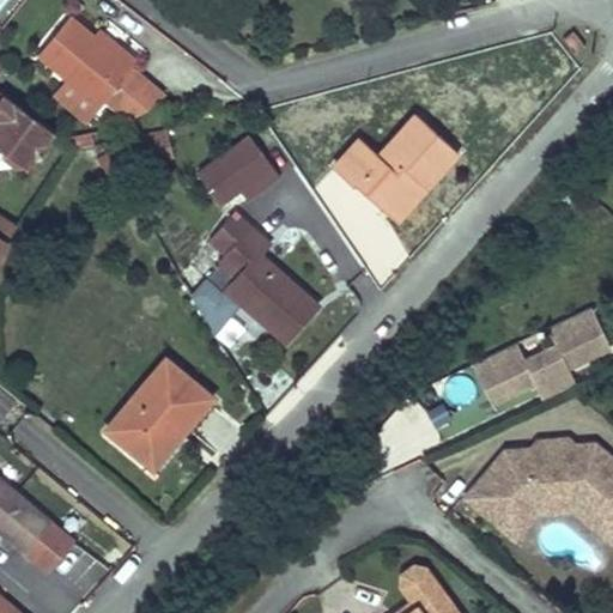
[(364,0),(344,0),(357,10),(364,0)]
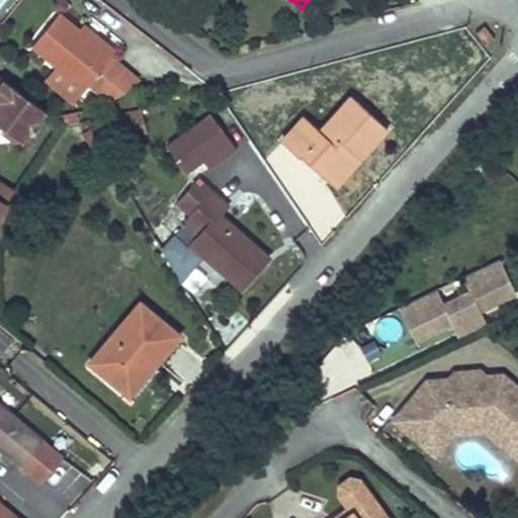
[(95,42),(76,26),(56,9),(28,45),(55,66),(81,88),(86,81),(107,55),(112,48),(99,36),(95,42)]
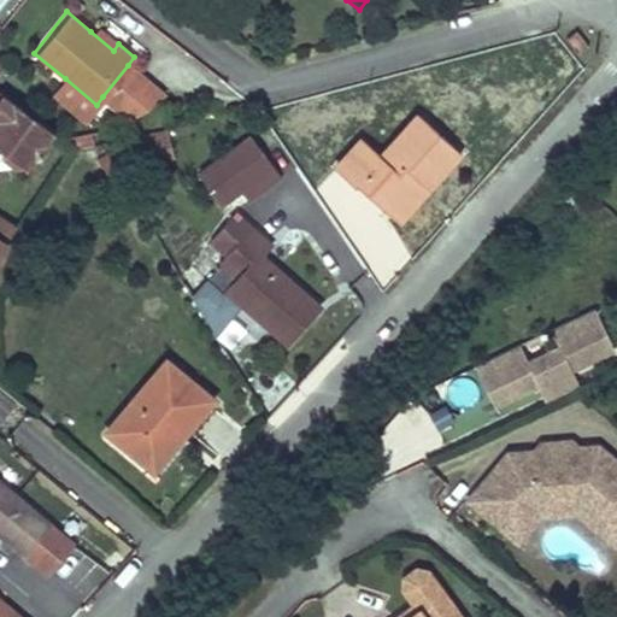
[(97,25),(90,31),(113,51),(118,43),(97,25)]
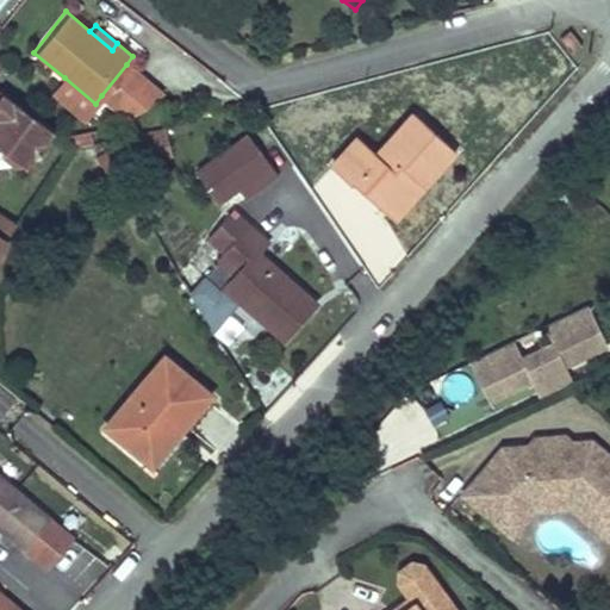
[(585,48),(571,31),(559,41),(572,57),(585,48)]
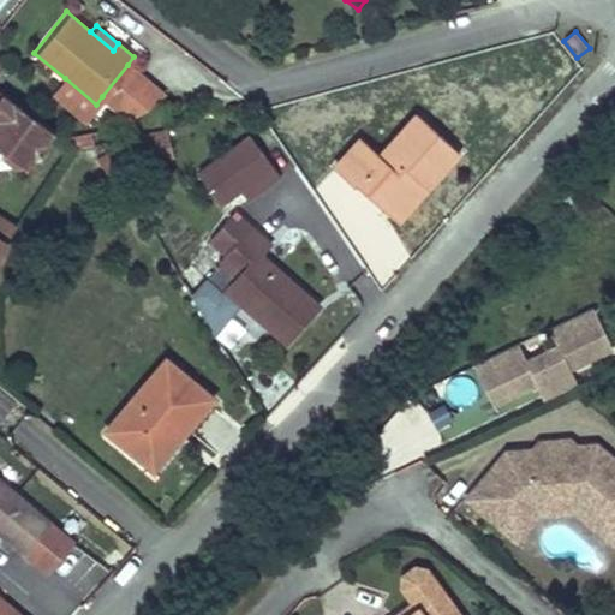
[(160,90),(127,65),(102,96),(127,115),(160,90)]
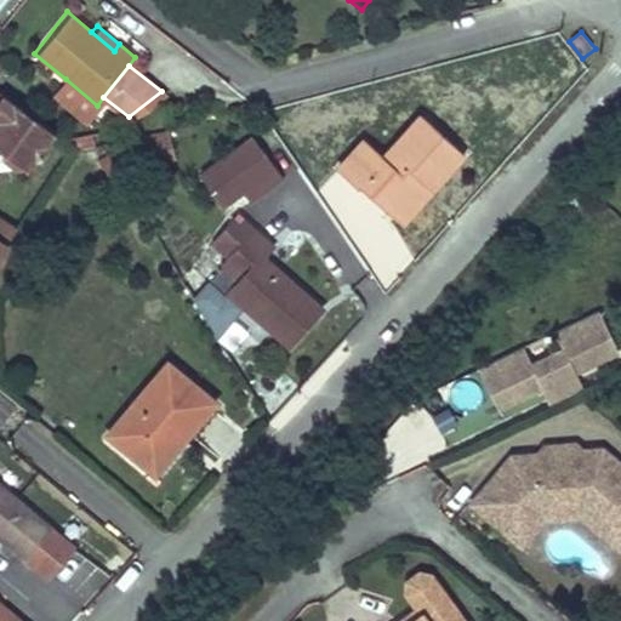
[(97,106),(66,79),(50,97),(81,124),(97,106)]
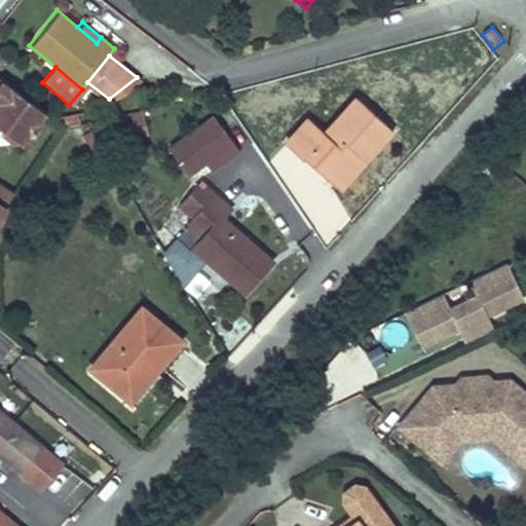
[(45,115),(0,80),(0,125),(23,144),(45,115)]
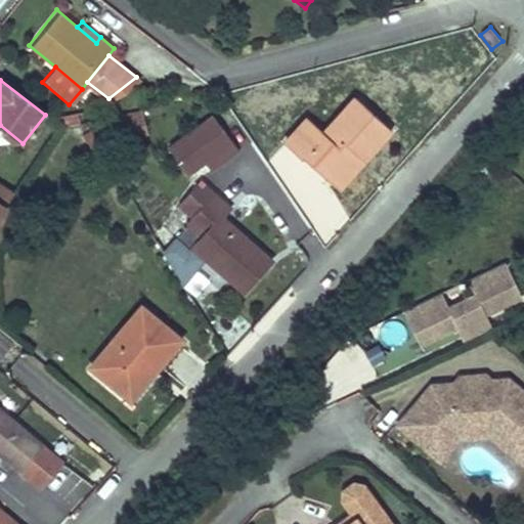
[(302,158),(328,178),(352,150),(363,160),(390,129),(354,97),(323,132),(306,119),(285,143),(301,159),(302,158)]
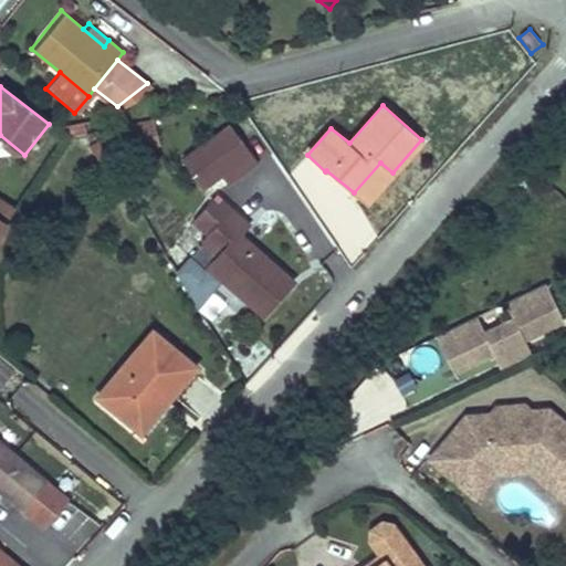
[(154,121),(126,127),(132,153),(160,146),(154,121)]
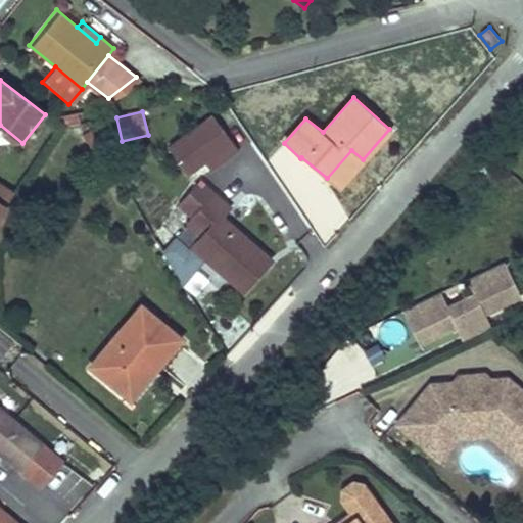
[(167,148),(186,176),(202,163),(231,143),(211,115),(167,148)]
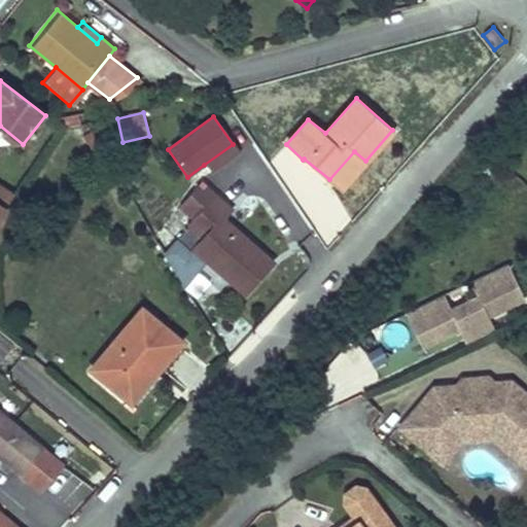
[(85,126),(102,152),(124,148),(123,142),(117,118),(101,121),(85,126)]
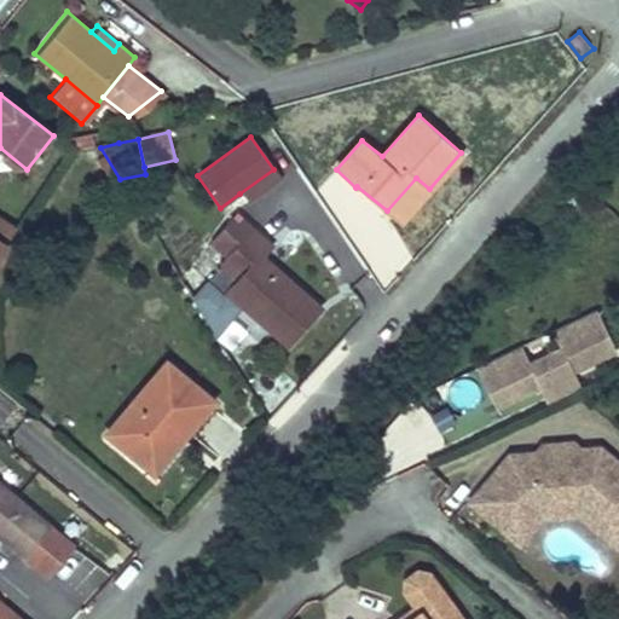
[(281,180),(273,169),(239,194),(249,203),(281,180)]
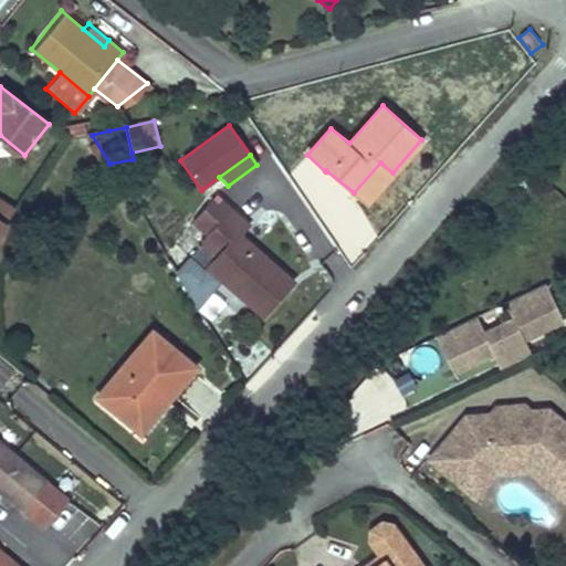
[(380,163),(354,192),(365,203),(392,173),(380,163)]
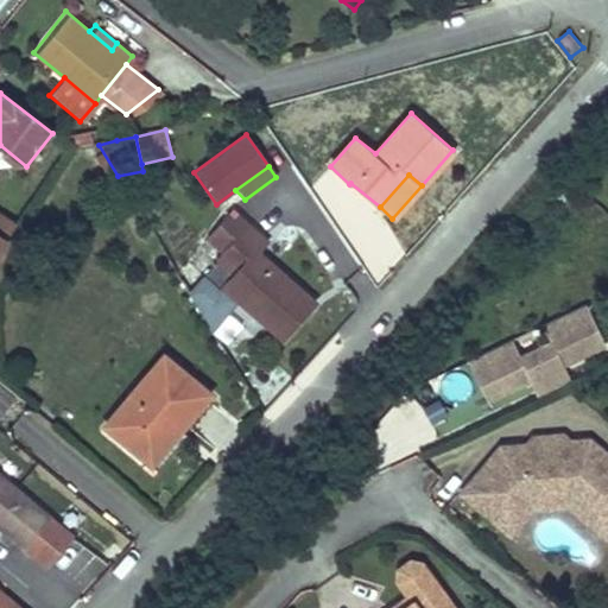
[(203,278),(217,290),(223,284),(251,308),(282,337),(314,302),(255,251),(266,239),(233,209),(208,238),(225,252),(203,278)]
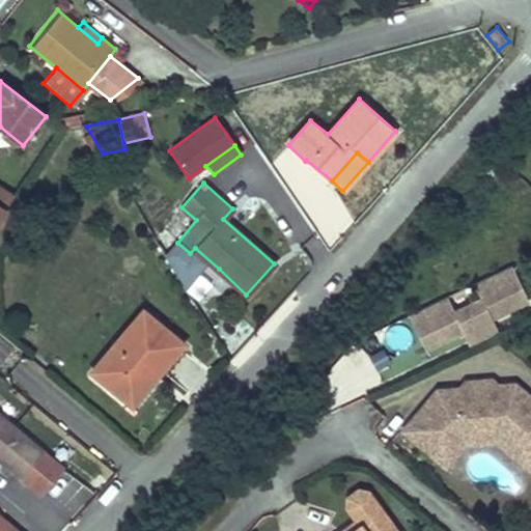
[(0,220),(16,196),(0,185),(0,220)]
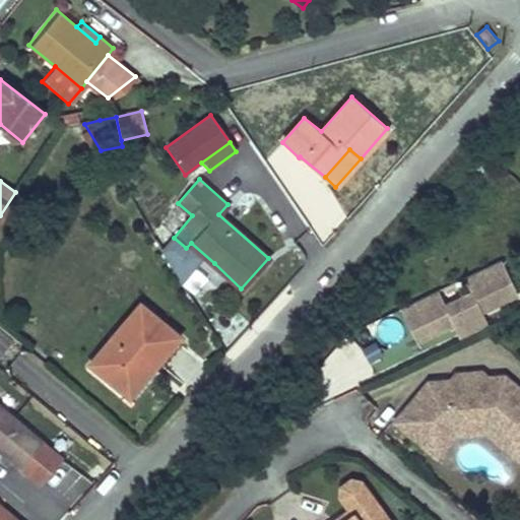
[(191,243),(186,248),(181,255),(204,275),(214,263),(191,243)]
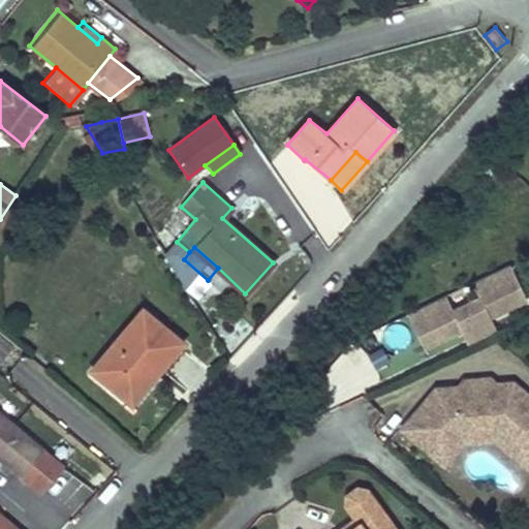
[(526,299),(509,263),(473,281),(480,296),(453,308),(446,293),(407,312),(424,347),(465,328),(465,327),(490,314),(491,316),(526,299)]
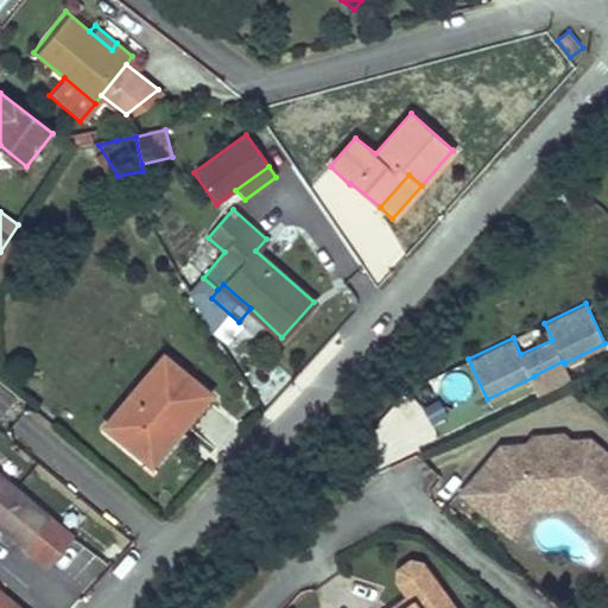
[(103,423),(144,456),(165,430),(162,426),(169,418),(178,426),(206,393),(165,360),(140,390),(134,385),(103,423)]
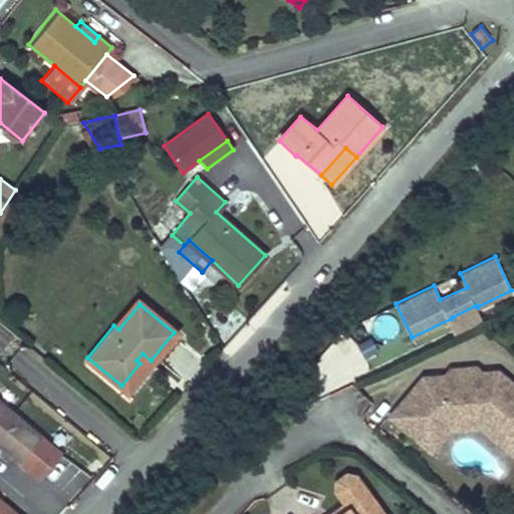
[(459,332),(483,320),(477,307),(476,305),(452,317),(452,318),(459,332)]
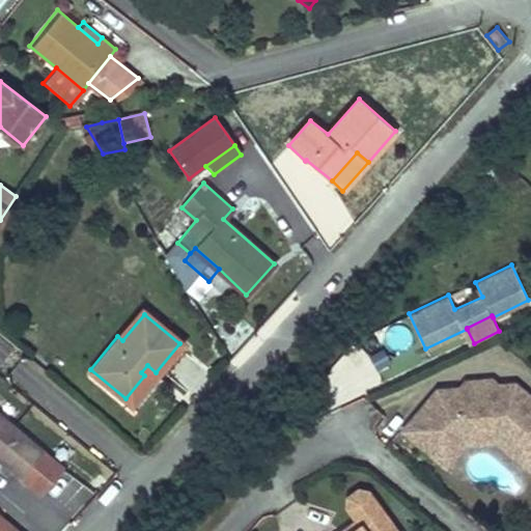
[(144,375),(126,398),(131,402),(156,372),(147,365),(141,372),(144,375)]
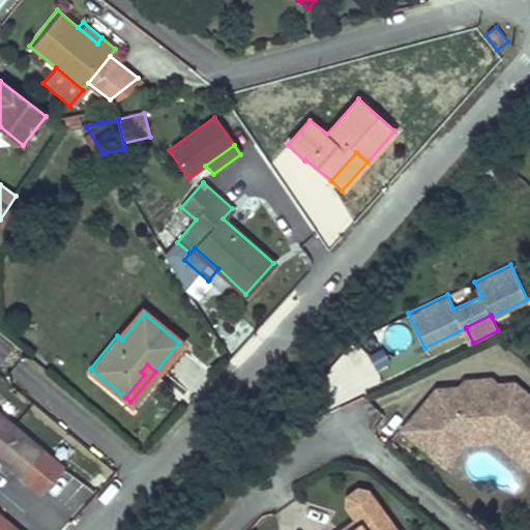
[(463,379),(457,387),(463,392),(492,390),(497,384),(489,377),(463,379)]
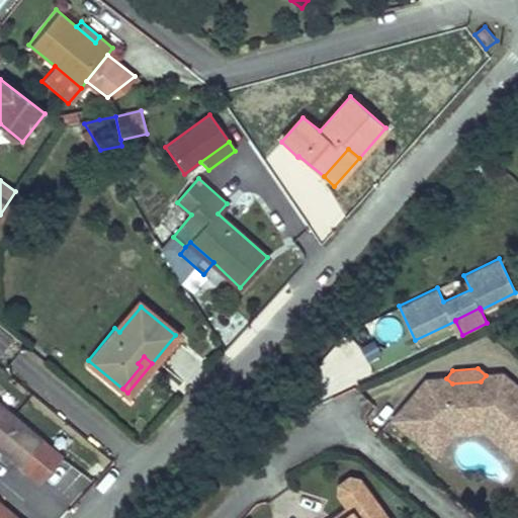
[(446,378),(425,379),(393,420),(427,449),(448,426),(488,422),(501,408),(517,422),(517,387),(501,373),(486,375),(481,381),(452,383),(446,378)]
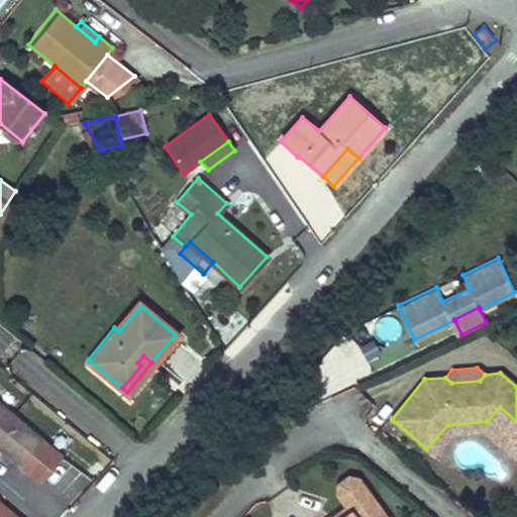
[(0,405),(0,445),(10,454),(20,462),(19,463),(39,481),(61,455),(40,439),(0,405)]
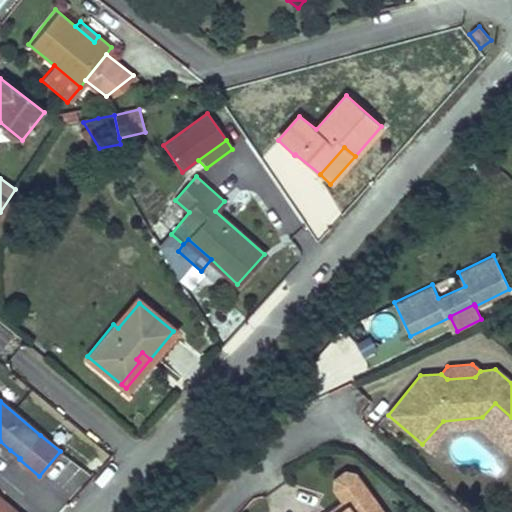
[(422,444),(428,450),(445,431),(479,427),(507,452),(511,446),(511,417),(495,403),(482,417),(443,421),(422,444)]
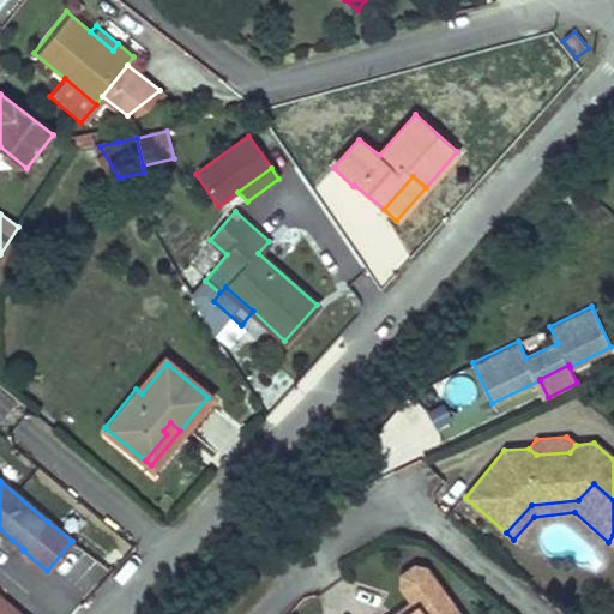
[(12,540),(0,529),(0,533),(23,551),(24,549),(12,540)]
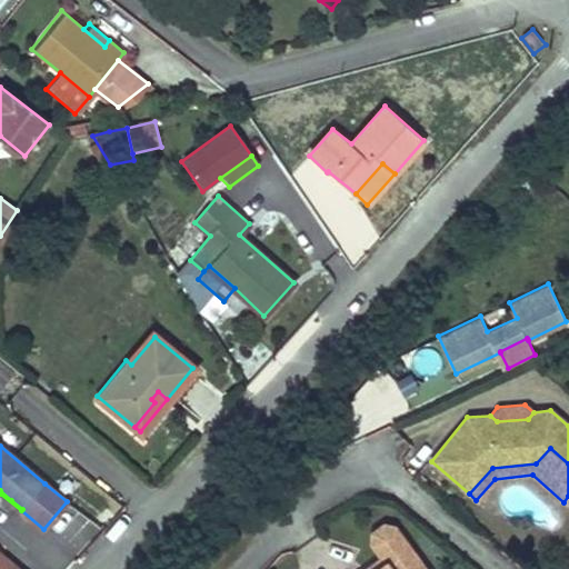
[(430,568),(398,526),(387,523),(376,532),(373,543),(385,557),(378,562),(376,568),(430,568)]
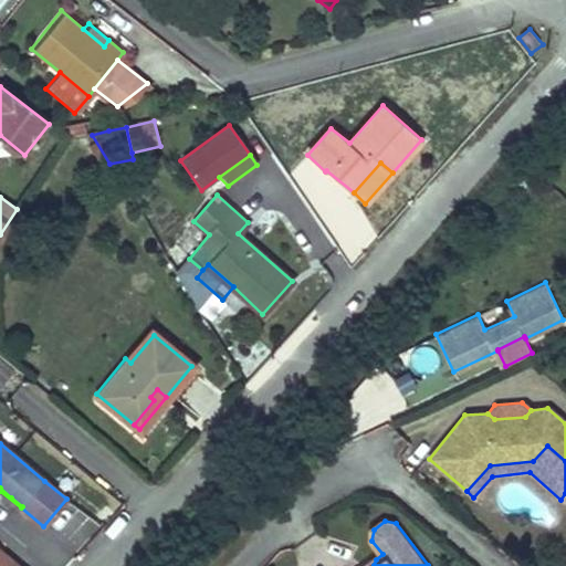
[(0,565),(21,565),(0,548),(0,565)]
